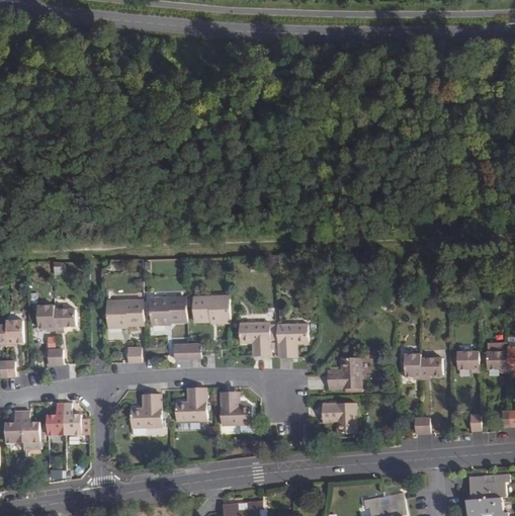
[(61,273),(61,265),(53,265),(53,273),(61,273)]
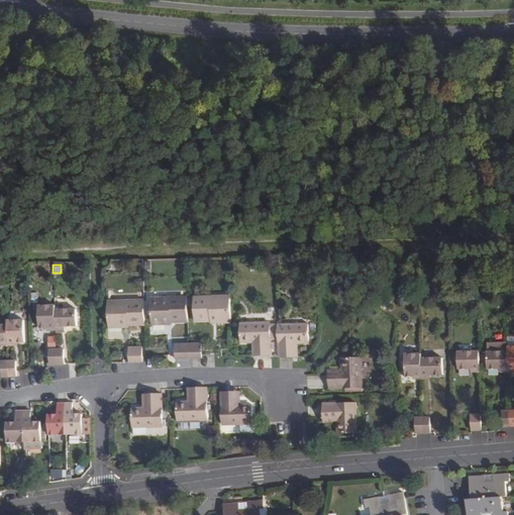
[(215,320),(228,320),(227,297),(208,297),(208,295),(192,296),(193,319),(209,319),(209,317),(215,317),(215,320)]
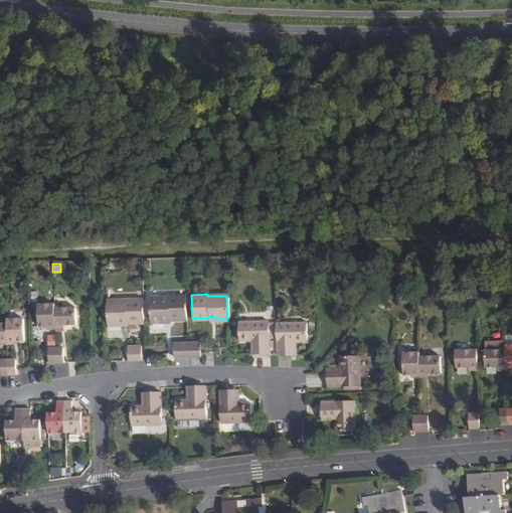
[(184,318),(184,295),(167,295),(167,297),(148,298),(149,321),(163,321),(163,316),(167,316),(167,319),(184,318)]
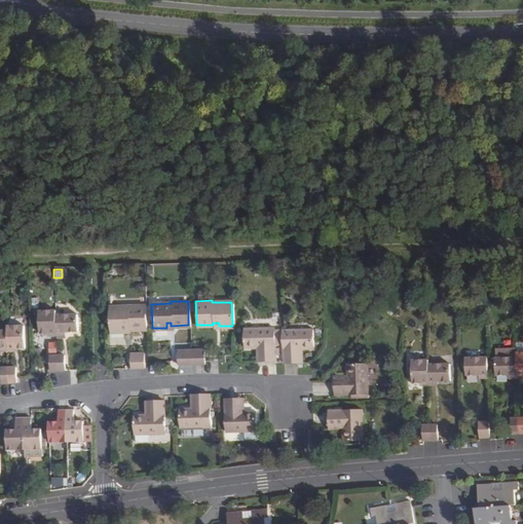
[(144,328),(144,303),(126,304),(126,306),(107,307),(108,331),(122,330),(122,327),(126,326),(127,329),(144,328)]
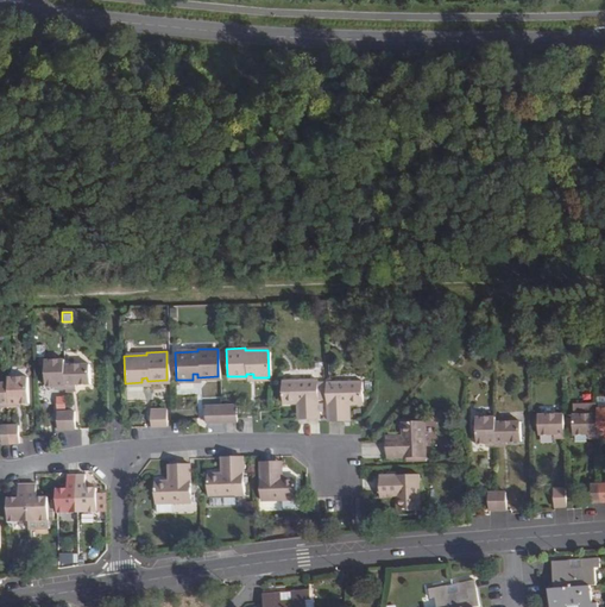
[(64,363),(64,358),(45,358),(45,383),(52,383),(64,383),(64,382),(64,363)]
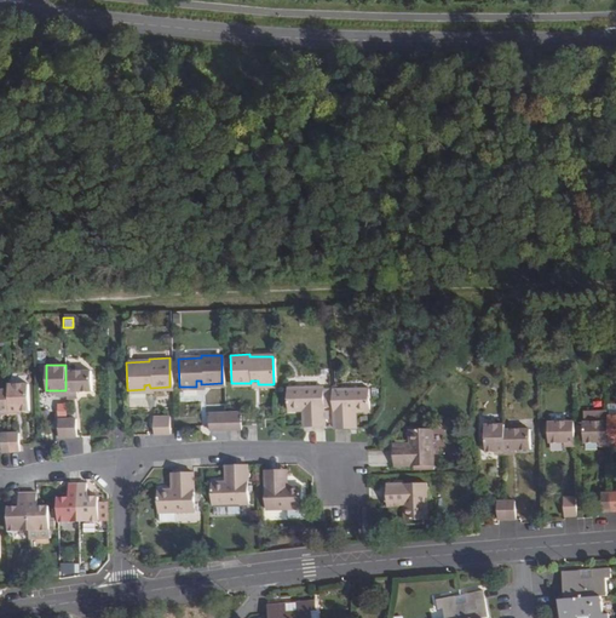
[(65,389),(78,389),(91,389),(91,368),(65,370),(65,389)]
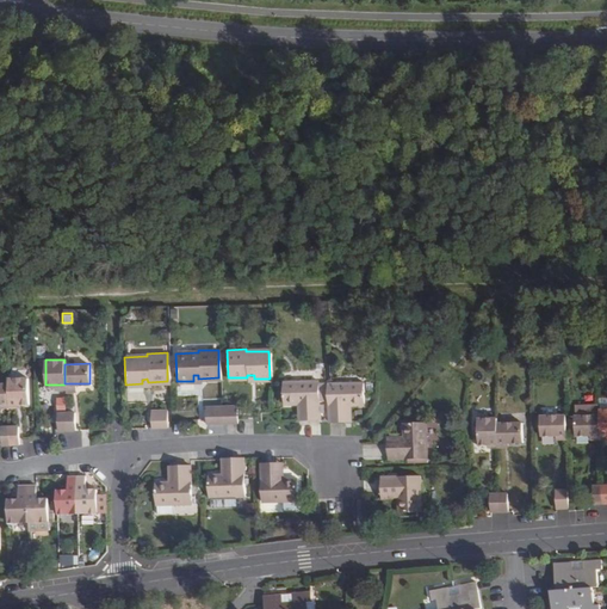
[(8,403),(20,403),(28,403),(26,376),(7,377),(7,382),(8,403)]
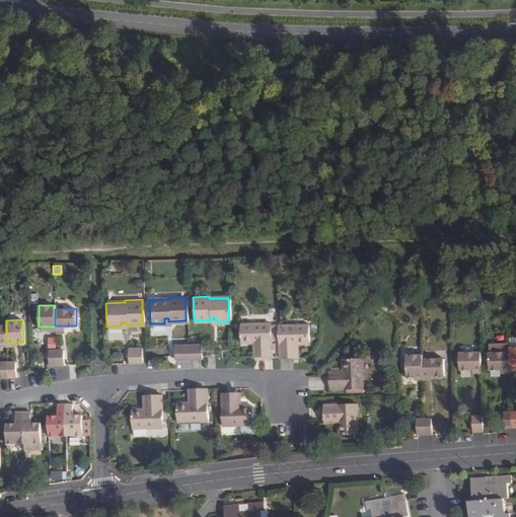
[(256,342),(256,355),(270,355),(270,339),(270,324),(270,322),(239,323),(240,343),(251,342),(256,342)]
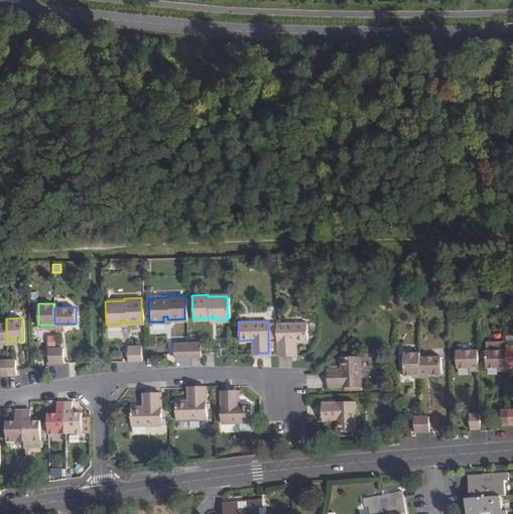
[(276,337),(276,353),(276,355),(289,355),(289,342),(294,342),(306,341),(305,322),(275,323),(276,337)]
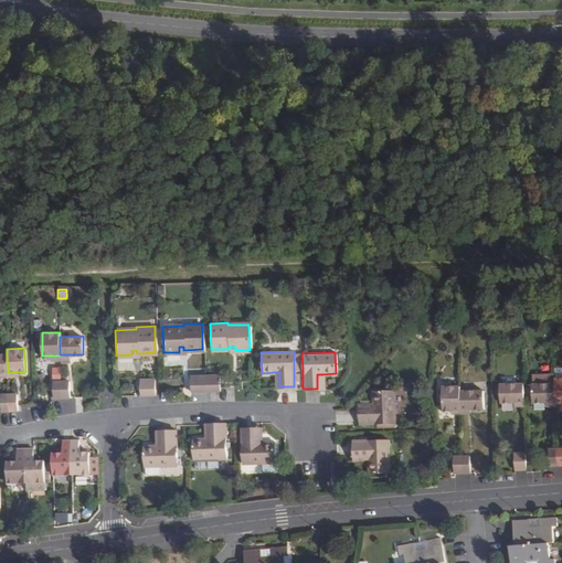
[(51,376),(60,376),(60,364),(50,365),(51,376)]
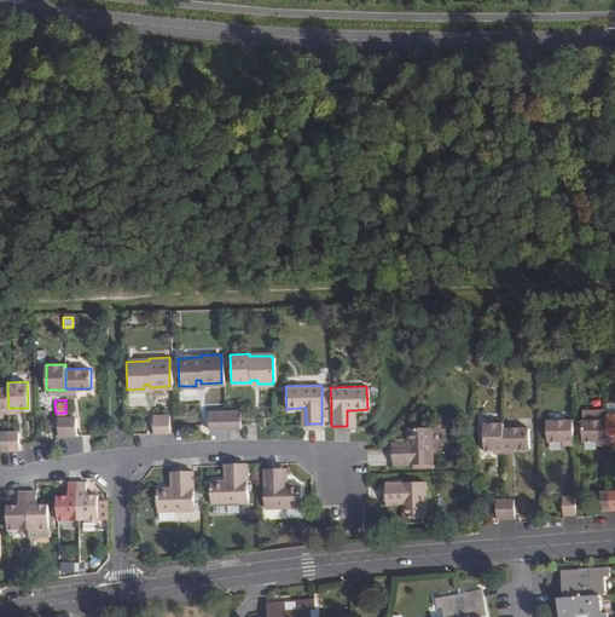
[(222,410),(222,427),(238,426),(238,421),(238,409),(222,410)]
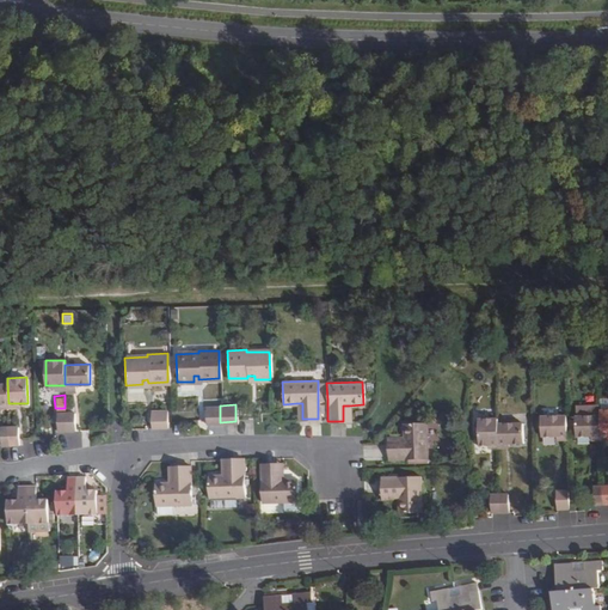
[(572,415),(594,415),(594,404),(572,406),(572,415)]
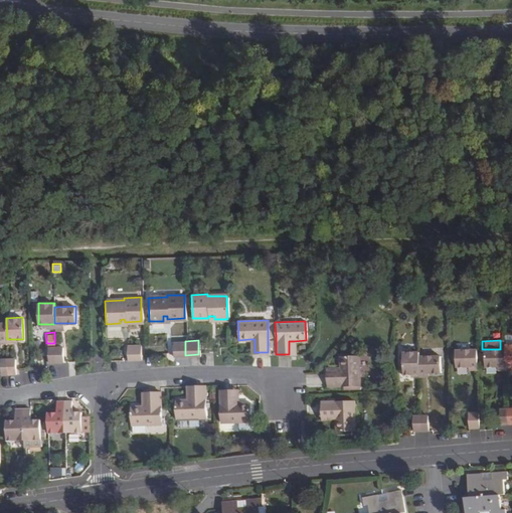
[(172,341),(172,351),(172,355),(185,355),(185,341),(172,341)]
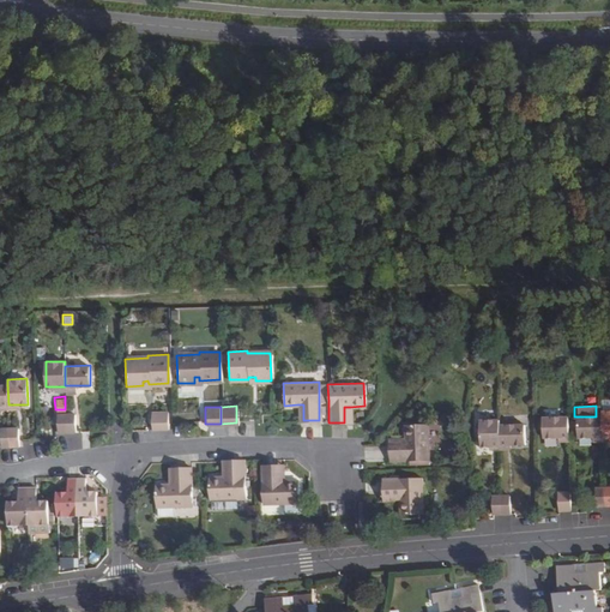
[(152,411),(153,427),(169,426),(169,420),(169,411),(152,411)]
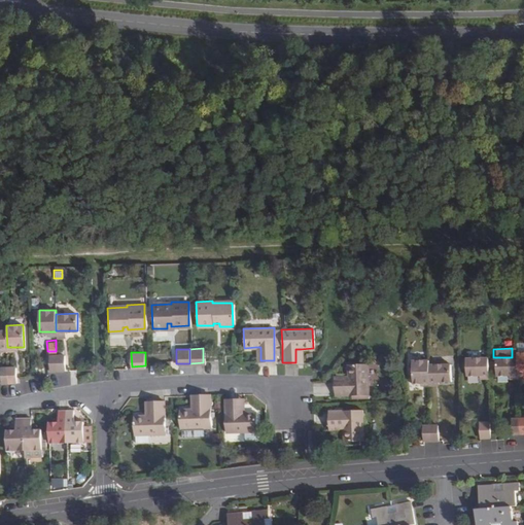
[(523,352),(515,352),(515,357),(516,374),(516,375),(523,374),(523,352)]
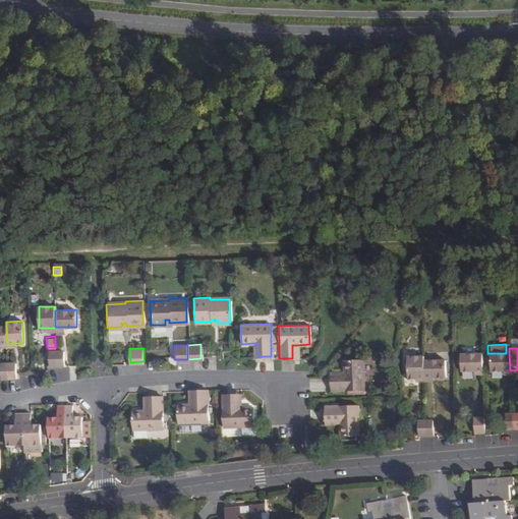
[(480,369),(479,352),(458,353),(458,370),(480,369)]
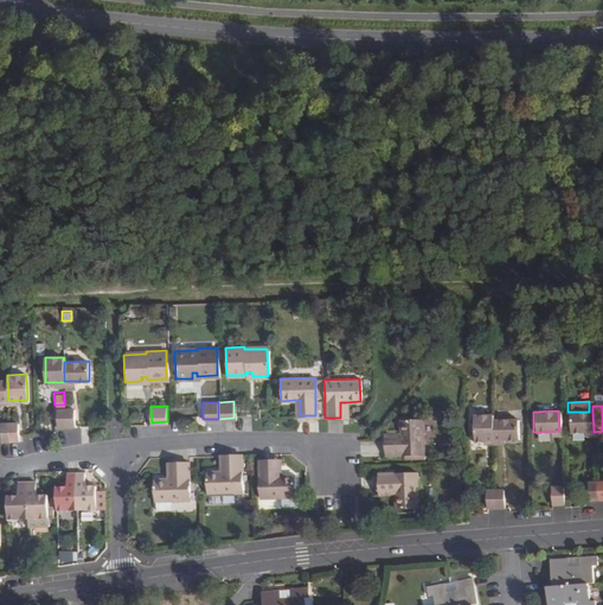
[(594,431),(592,412),(568,412),(568,432),(594,431)]
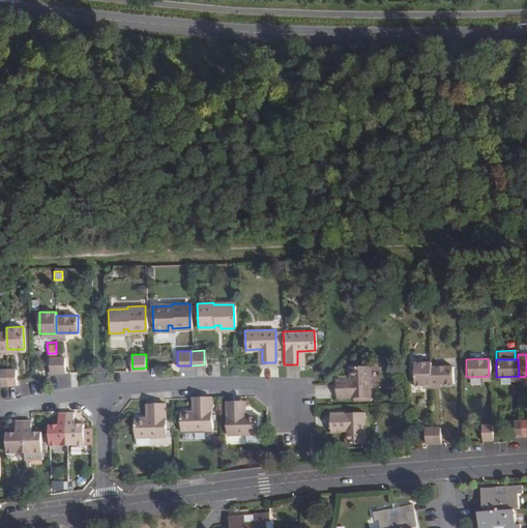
[(429,365),(429,361),(412,361),(412,384),(429,384),(429,383),(429,365)]
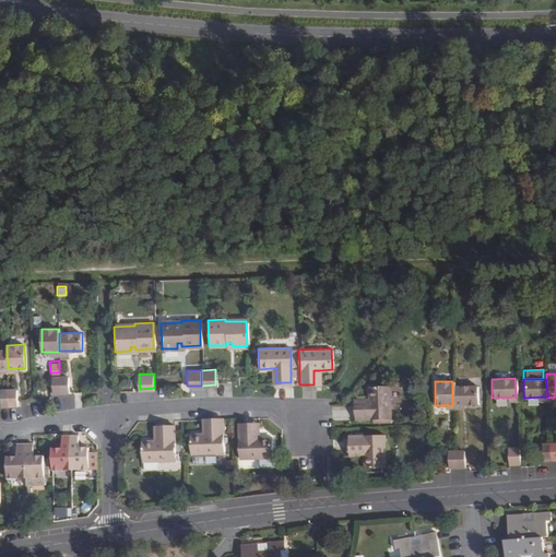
[(475,384),(452,386),(452,404),(475,403),(475,384)]
